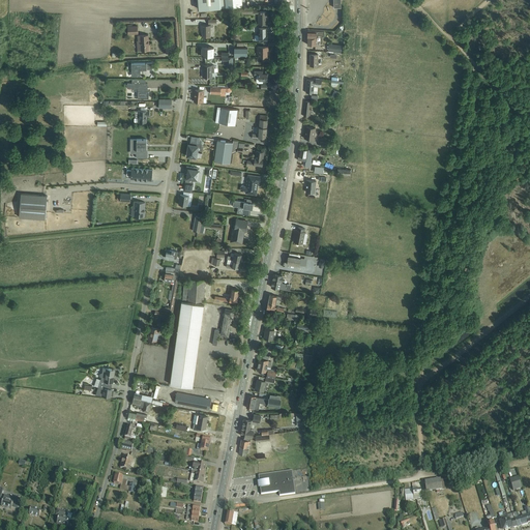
[(198,0),(199,9),(241,6),(240,0),(198,0)]
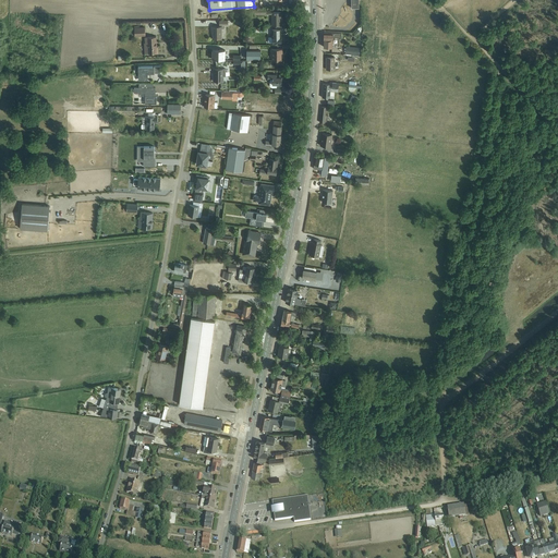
[(273,25),(281,25),(280,12),(273,12),(271,11),(266,11),(266,8),(255,8),(255,14),(271,14),(273,25)]
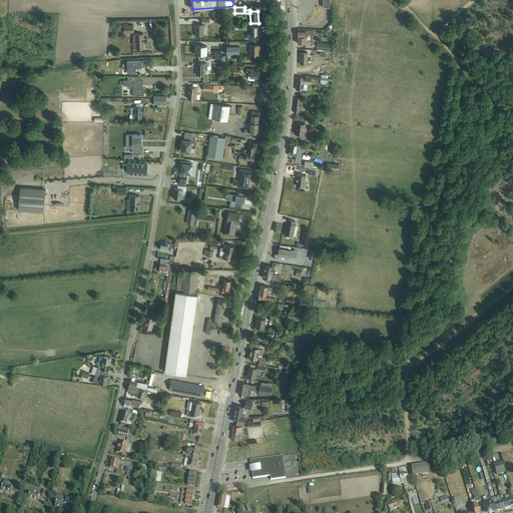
[(194,24),(194,30),(195,30),(195,36),(203,36),(203,24),(194,24)]
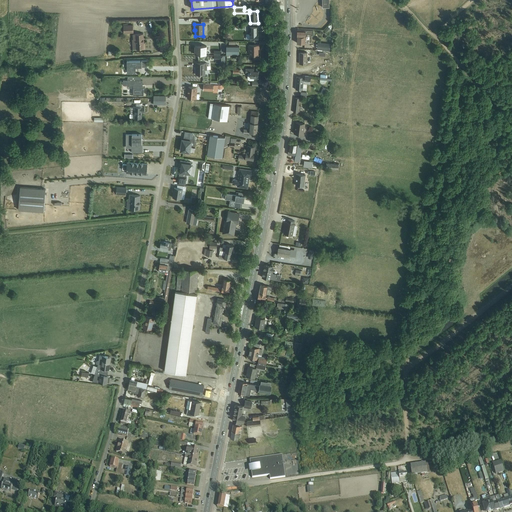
[(250,27),(250,34),(246,34),(246,39),(258,39),(258,27),(250,27)]
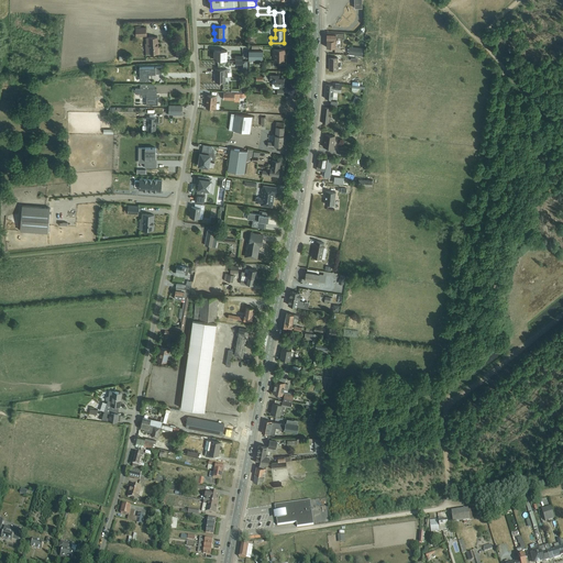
[(327,40),(327,47),(335,47),(335,36),(343,37),(344,34),(335,33),(335,34),(327,34),(327,40)]
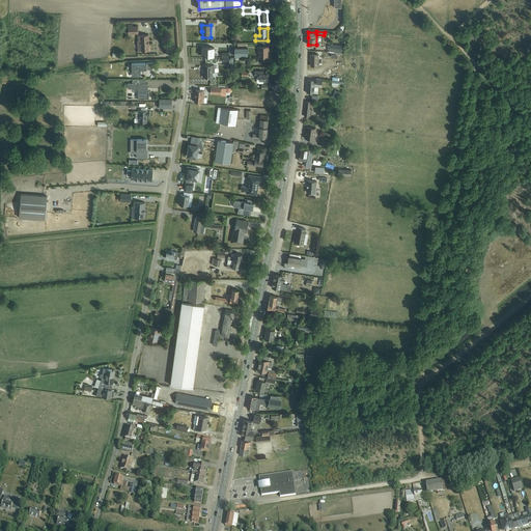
[(138,35),(138,40),(137,42),(137,51),(150,50),(150,45),(149,45),(148,34),(138,35)]
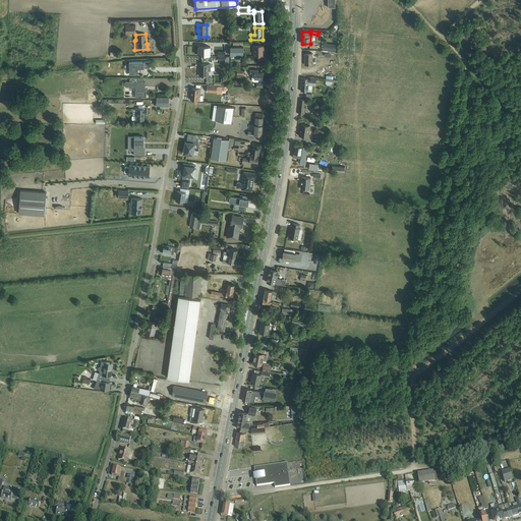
[(253,52),(253,56),(263,56),(263,50),(264,50),(264,45),(252,45),(252,52),(253,52)]
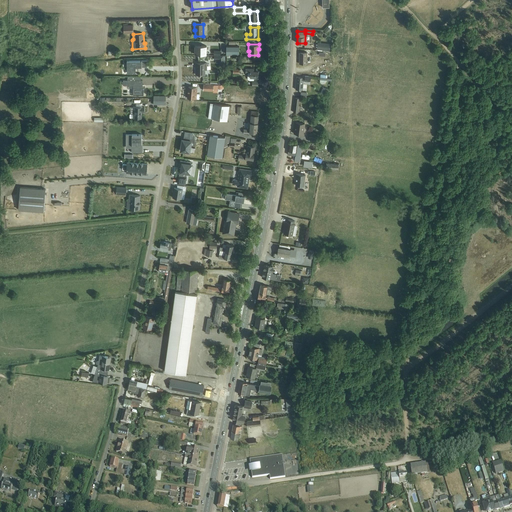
[(207,45),(195,45),(195,54),(206,55),(207,45)]
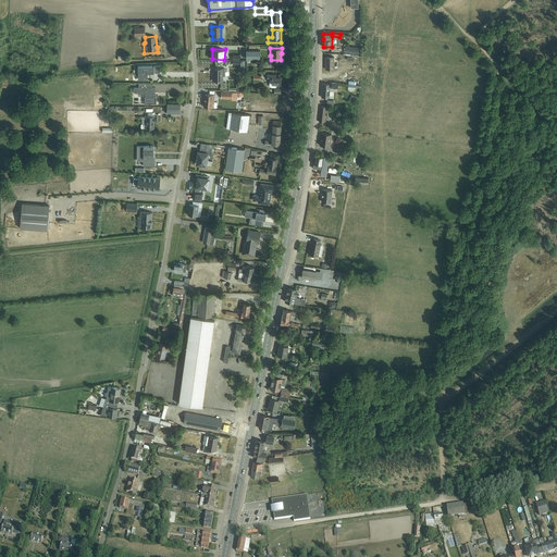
[(248,50),(246,50),(246,59),(260,59),(260,50),(256,50),(248,50)]
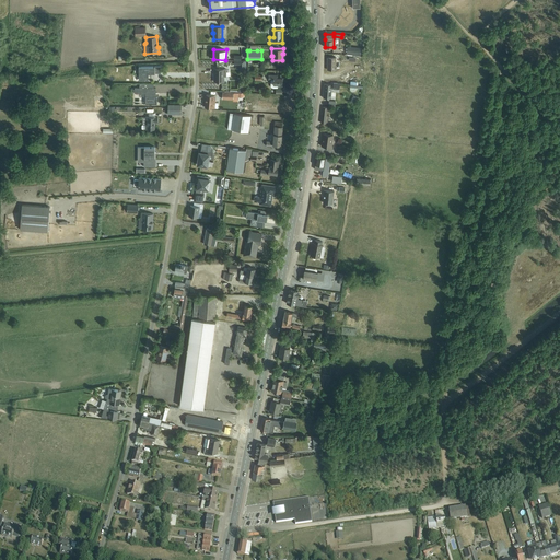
[(147,67),(141,67),(141,81),(148,81),(148,80),(148,77),(148,73),(155,73),(161,73),(161,70),(161,67),(147,67)]
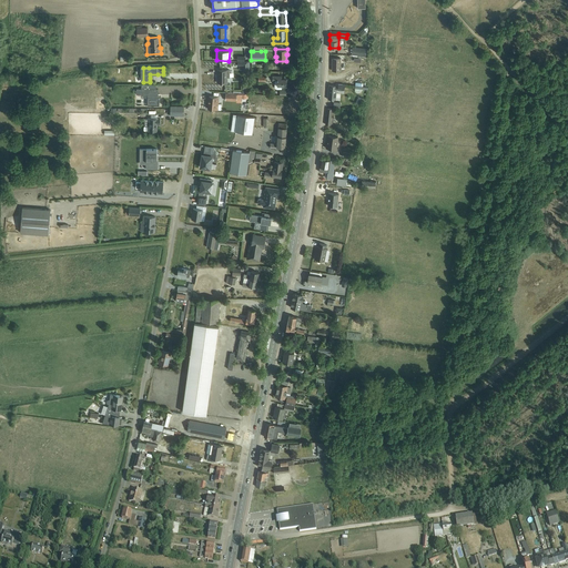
[(226,83),(227,78),(230,78),(230,70),(217,70),(216,74),(217,74),(217,83),(226,83)]
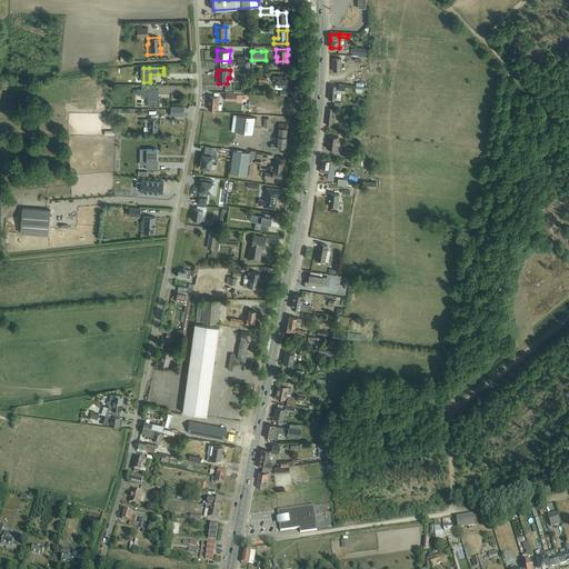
[(282,89),(282,86),(287,86),(287,79),(282,79),(282,77),(273,76),(273,80),(275,80),(275,87),(276,88),(276,89),(277,89),(282,89)]
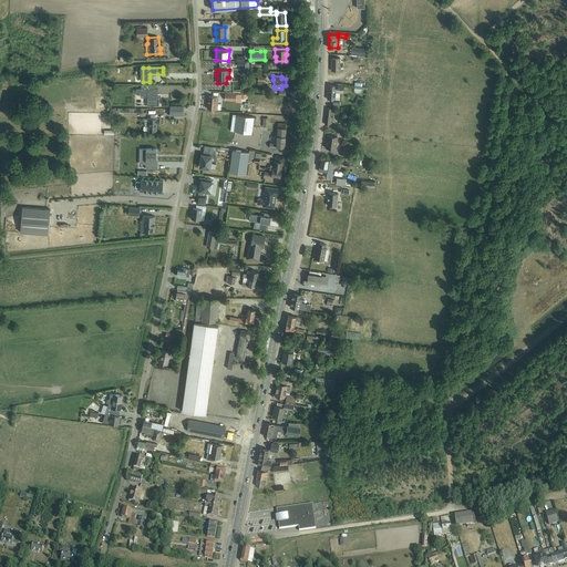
[(362,85),(362,82),(356,81),(356,90),(366,90),(367,86),(362,85)]
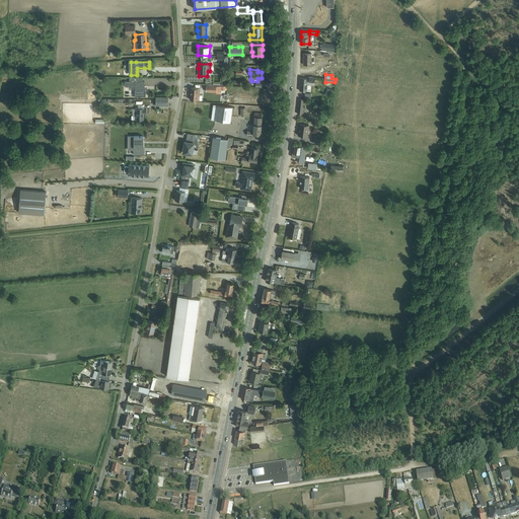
[(307,91),(307,82),(314,82),(315,77),(309,77),(309,78),(300,78),(299,90),(307,91)]
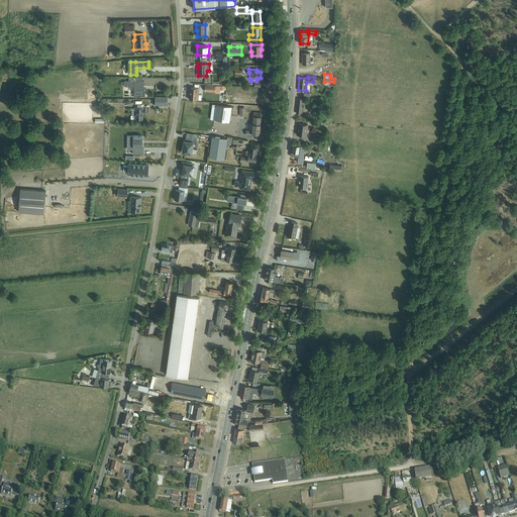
[(124,81),(124,84),(124,86),(128,86),(129,86),(134,86),(134,87),(134,88),(134,89),(134,92),(134,93),(134,96),(140,96),(145,96),(145,92),(145,89),(143,89),(143,87),(143,86),(144,86),(144,84),(144,81),(142,81),(140,81),(136,81),(133,81),(131,81),(130,81),(129,81),(128,81),(124,81)]
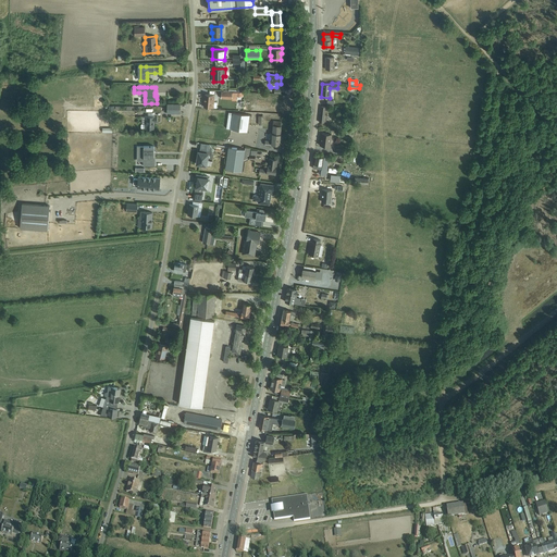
[(206,108),(207,108),(207,107),(213,108),(217,108),(217,103),(215,102),(214,101),(212,101),(213,95),(205,95),(203,107),(206,107),(206,108)]
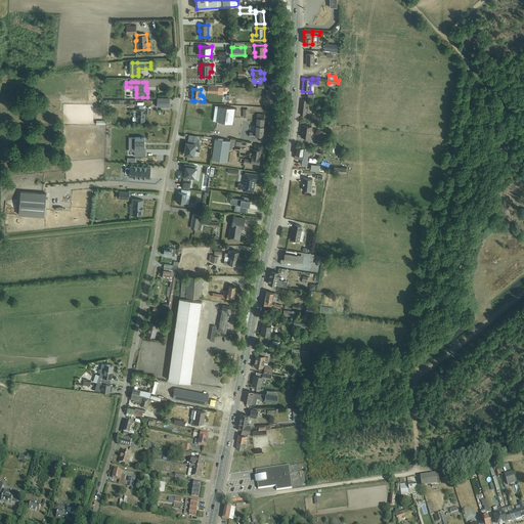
[(302,100),(300,115),(306,116),(307,113),(308,112),(308,108),(308,105),(309,105),(310,101),(302,100)]
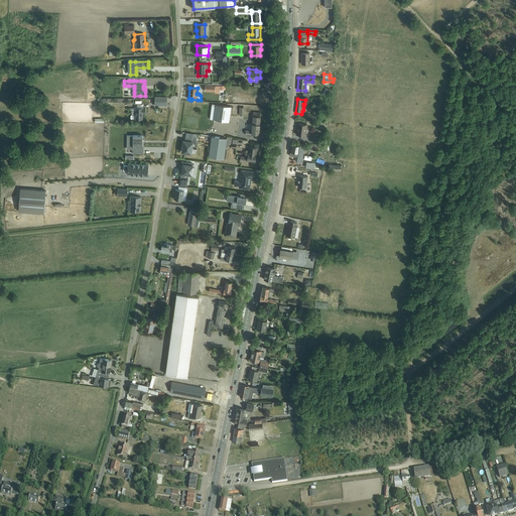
[(229,122),(231,107),(216,105),(214,120),(229,122)]
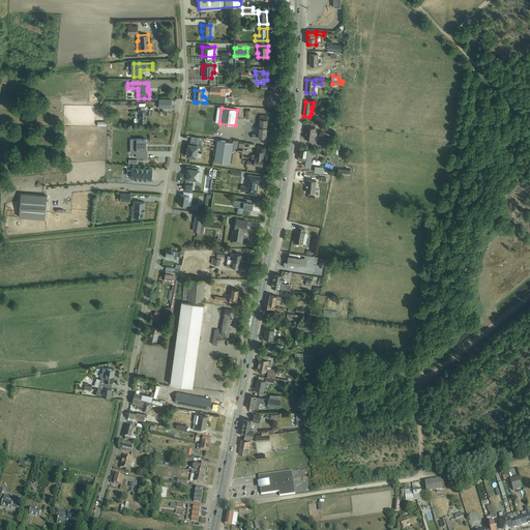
[(135,118),(134,119),(134,121),(135,122),(136,122),(138,122),(147,123),(147,116),(149,116),(149,111),(147,111),(138,111),(138,118),(136,118),(135,118)]
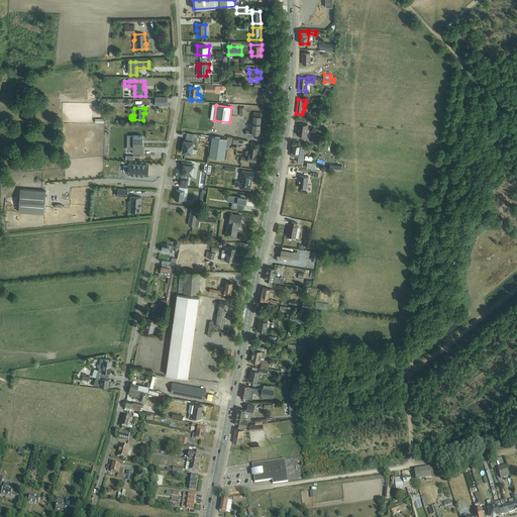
[(260,134),(262,113),(253,112),(252,130),(246,130),(245,134),(252,135),(252,133),(260,134)]
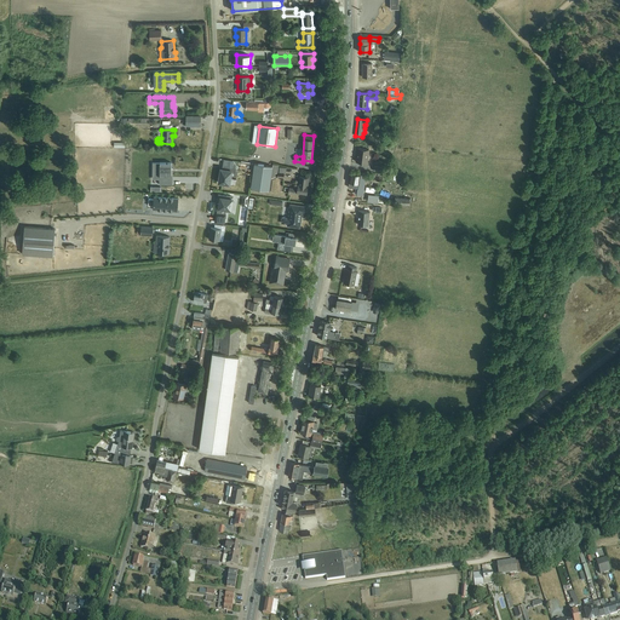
[(368,150),(356,148),(355,162),(366,164),(368,150)]
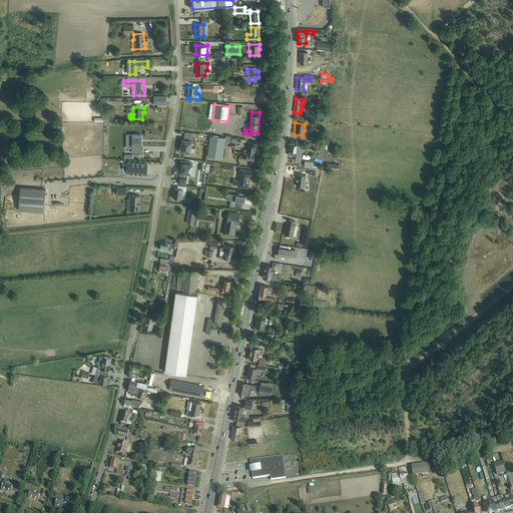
[(141,152),(141,134),(132,134),(132,135),(128,134),(128,135),(128,147),(132,147),(131,148),(131,152),(141,152)]
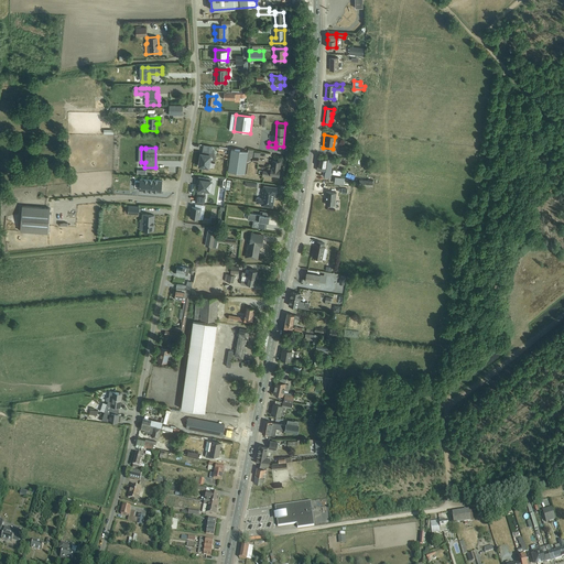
[(199,158),(198,166),(202,166),(207,167),(208,167),(209,162),(215,163),(216,154),(214,154),(215,151),(204,149),(204,150),(203,154),(202,153),(201,158),(199,158)]
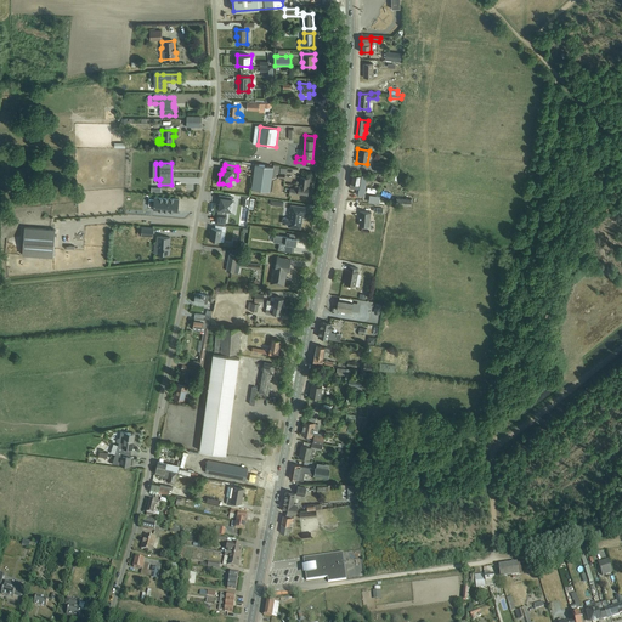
[(273,167),(255,164),(252,188),(270,191),(271,179),(272,179),(276,177),(277,174),(278,174),(278,173),(280,173),(280,165),(273,165),(273,167)]
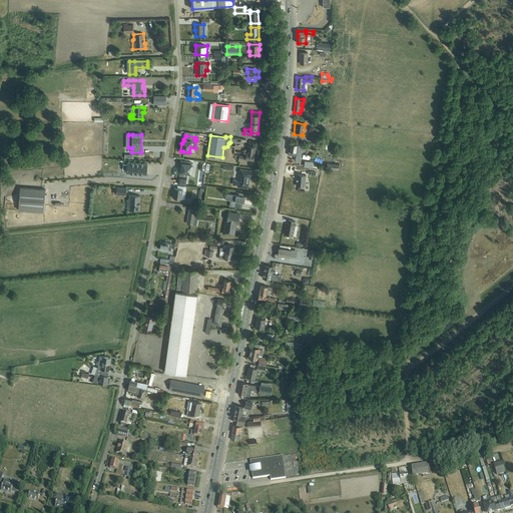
[(289,150),(289,154),(294,155),(297,156),(296,161),(301,162),(303,145),(298,144),(290,143),(289,150)]
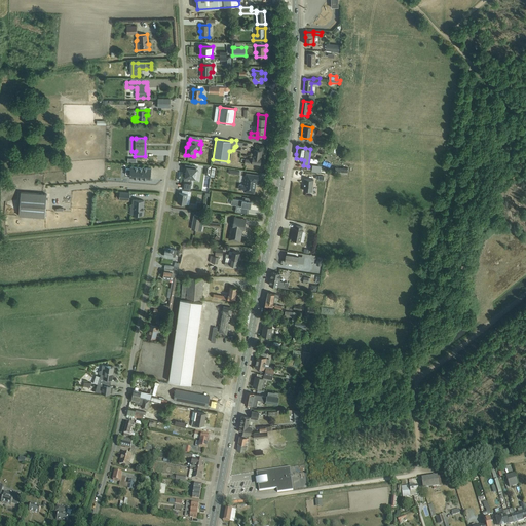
[(262,151),(254,149),(253,156),(252,160),(246,159),(245,163),(252,164),(252,163),(260,164),(261,158),(262,151)]
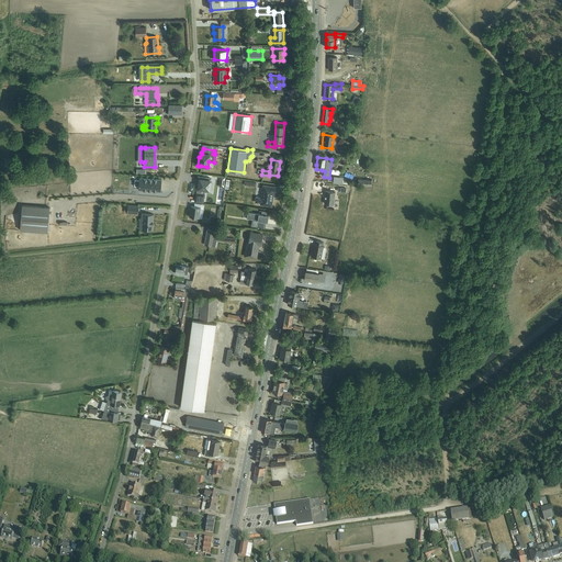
[(197,184),(195,190),(198,190),(195,202),(203,203),(204,191),(209,192),(211,179),(198,177),(197,182),(199,182),(199,184),(197,184)]
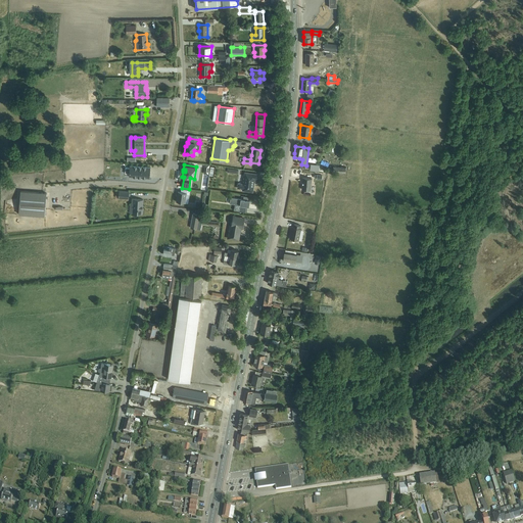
[(126,168),(125,174),(129,174),(129,177),(133,177),(138,178),(138,177),(141,177),(141,178),(146,178),(149,178),(150,173),(150,168),(141,167),(130,165),(130,168),(126,168)]
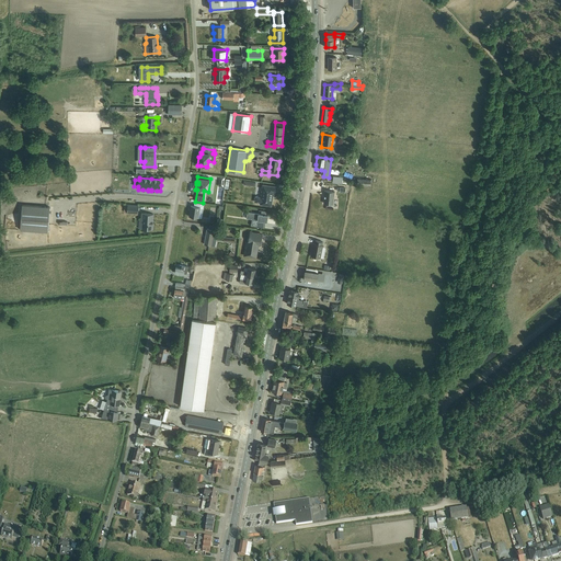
[(272,196),(273,192),(275,192),(276,190),(276,187),(263,185),(262,190),(261,197),(258,197),(255,197),(255,199),(254,202),(258,202),(261,203),(260,204),(271,206),(272,201),(272,196)]
